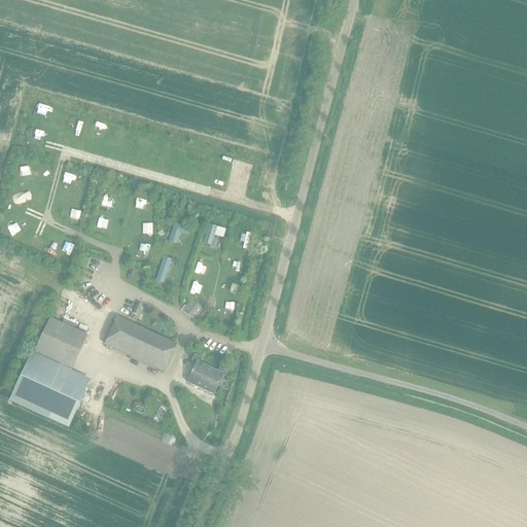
[(174,223),(168,242),(176,244),(179,234),(188,237),(190,229),(174,223)]
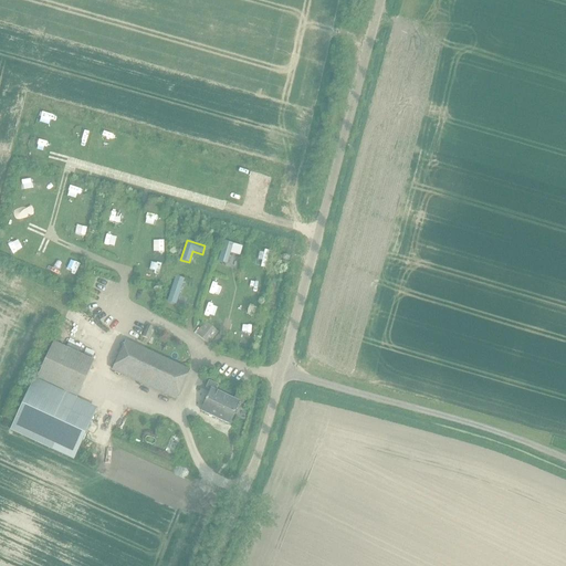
[(218,260),(228,263),(231,251),(240,254),(243,245),(224,240),(218,260)]
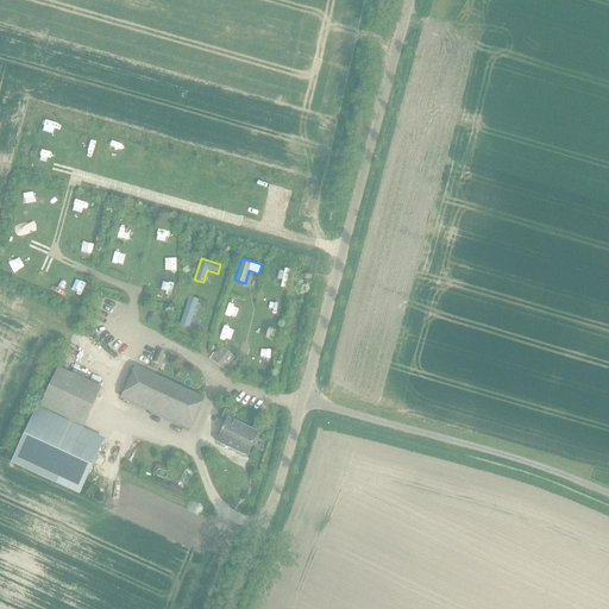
[(188,296),(180,324),(188,327),(198,300),(188,296)]
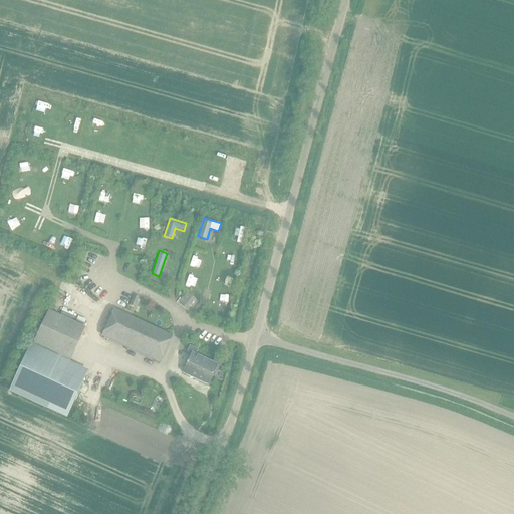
[(187,292),(178,303),(189,312),(198,301),(187,292)]
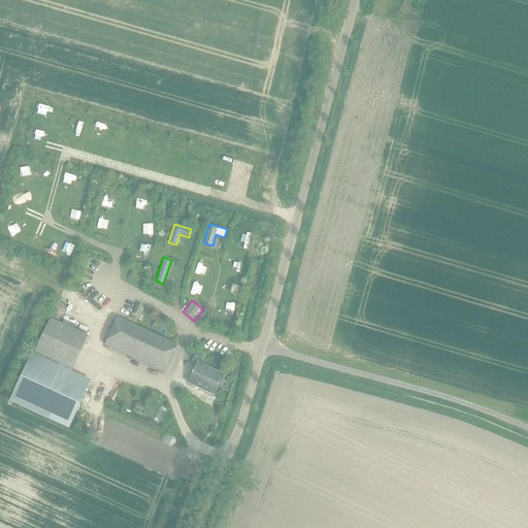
[(133,312),(138,316),(143,304),(138,302),(133,312)]
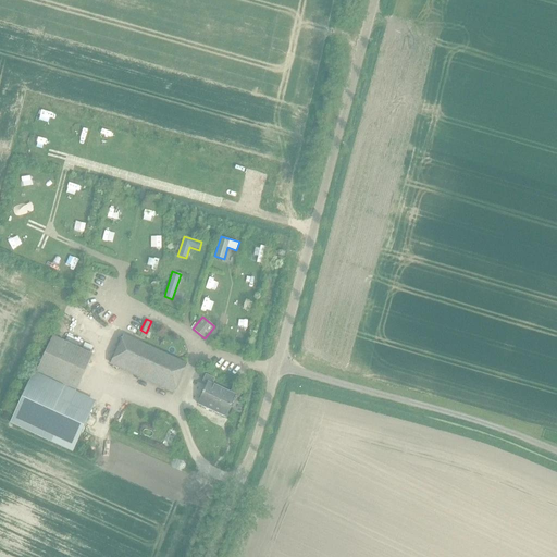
[(52,336),(11,424),(71,452),(94,403),(74,393),(91,355),(52,336)]
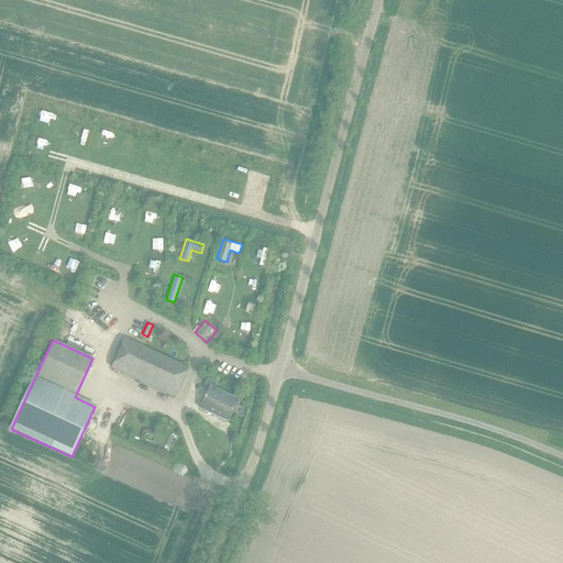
[(125,340),(112,368),(174,397),(187,370),(125,340)]
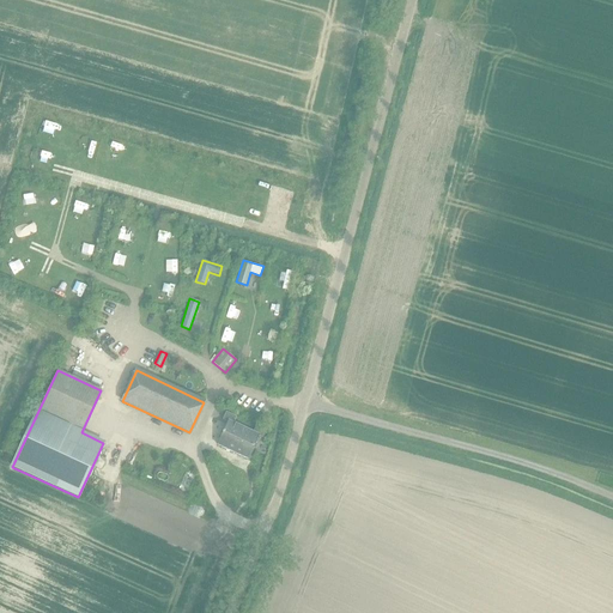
[(228,422),(217,445),(248,459),(259,435),(262,437),(265,432),(258,429),(255,434),(232,423),(235,418),(226,414),(224,419),(228,422)]
